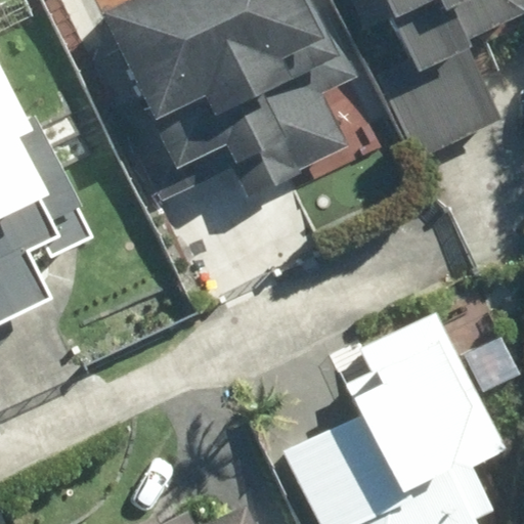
[(126,0),(92,16),(166,173),(217,149),(225,169),(233,166),(248,198),(296,175),(295,172),(344,148),(319,95),(342,85),(301,0),(126,0)]
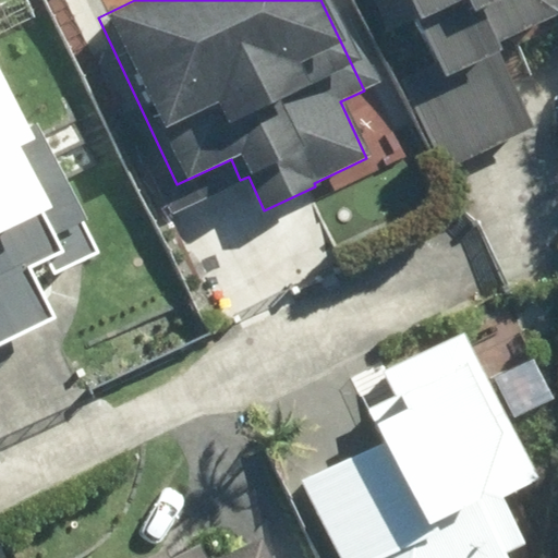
[(376,0),(412,82),(409,83),(444,161),(526,125),(477,16),(494,9),(550,13),(550,0),(376,0)]
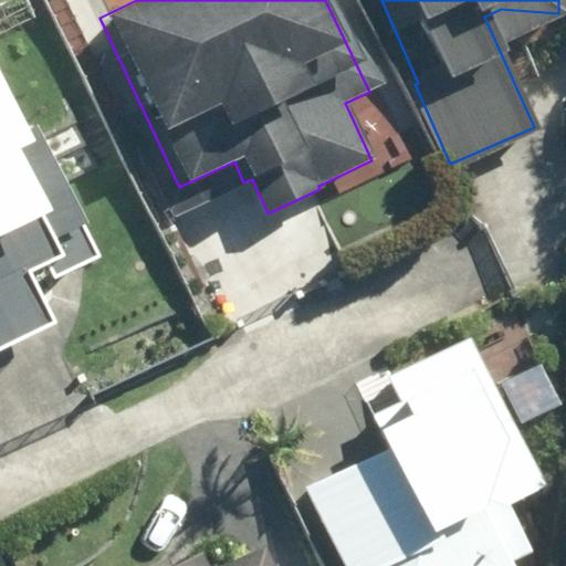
[(17,138),(0,102),(0,331),(42,312),(23,274),(55,258),(44,234),(71,222),(28,133),(17,138)]
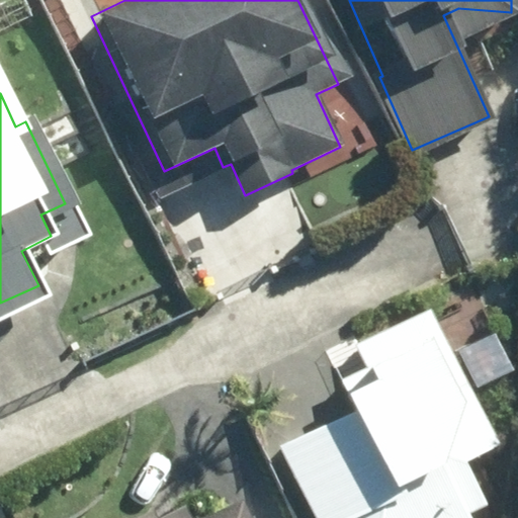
[(357,407),(280,447),(318,517),(470,517),(497,503),(472,456),(500,441),(430,307),(332,357),(357,407)]
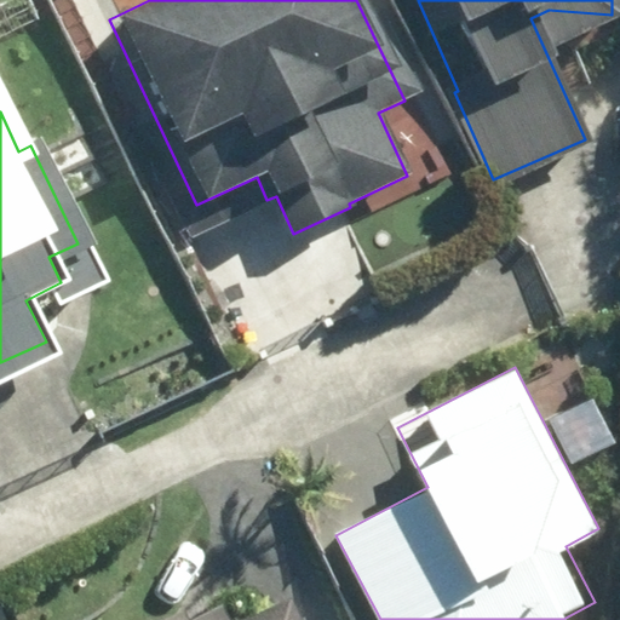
[(298,619),(291,604),(257,619),(228,619),(224,610),(202,619),(185,619),(183,616),(174,619),(298,619)]
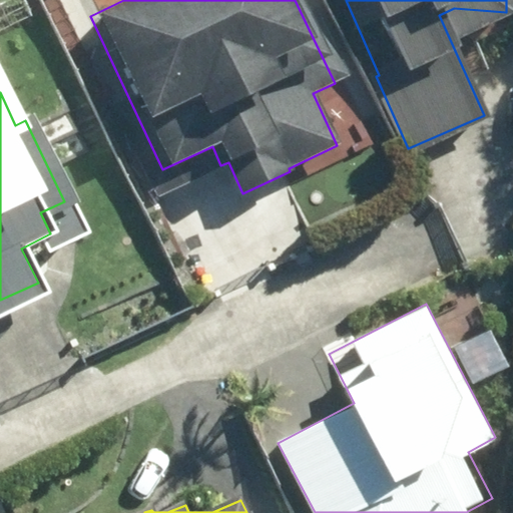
All buildings are outlined.
